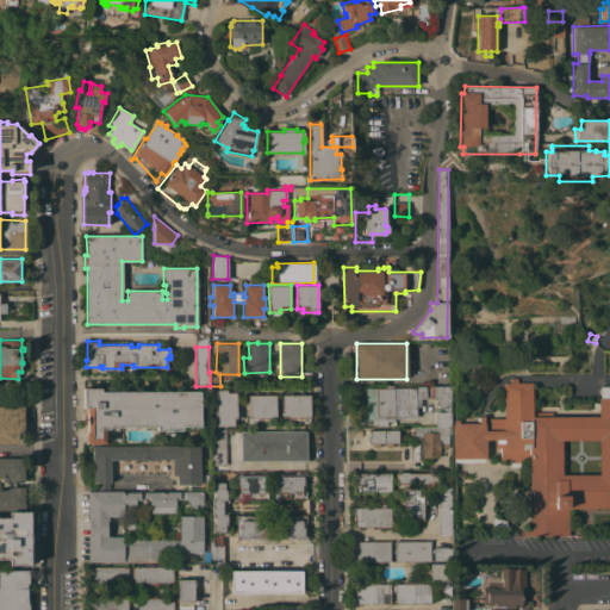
[(523,529),(529,528),(529,473),(527,473),(527,467),(509,467),(509,460),(500,460),(500,448),(495,447),(495,440),(486,440),(486,459),(484,459),(484,462),(477,461),(475,462),(474,464),(472,462),(471,462),(468,462),(465,464),(465,462),(454,462),(454,459),(453,459),(453,424),(453,421),(459,421),(459,423),(479,423),(479,421),(477,421),(477,417),(479,417),(479,416),(484,416),(484,424),(485,424),(485,430),(490,430),(490,418),(504,418),(504,383),(510,383),(510,378),(517,378),(517,383),(533,383),(533,416),(598,416),(598,398),(601,398),(601,386),(609,386),(609,387),(609,386),(609,508),(568,509),(568,536),(523,536),(523,529)]
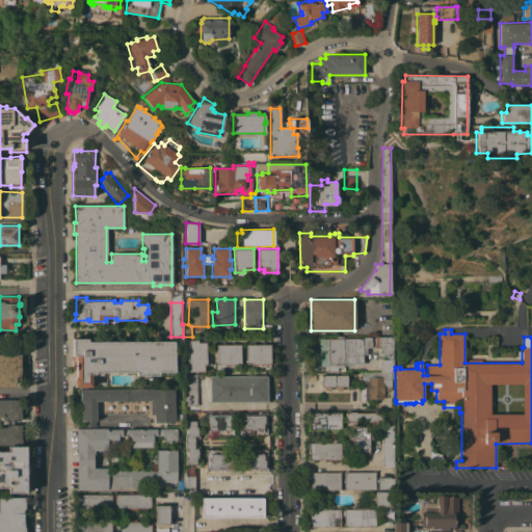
[(379,371),(379,360),(388,360),(388,356),(382,356),(382,355),(381,355),(381,347),(373,347),(373,338),(375,338),(375,337),(392,336),(393,371),(379,371)]
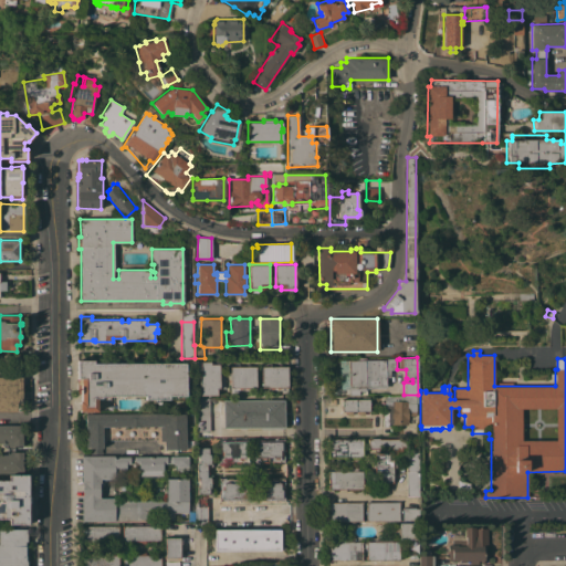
[(356,360),(356,358),(365,358),(365,360),(386,359),(386,358),(395,358),(395,369),(390,369),(390,377),(386,377),(386,388),(366,388),(366,395),(358,395),(348,395),(348,389),(339,389),(339,360),(356,360)]
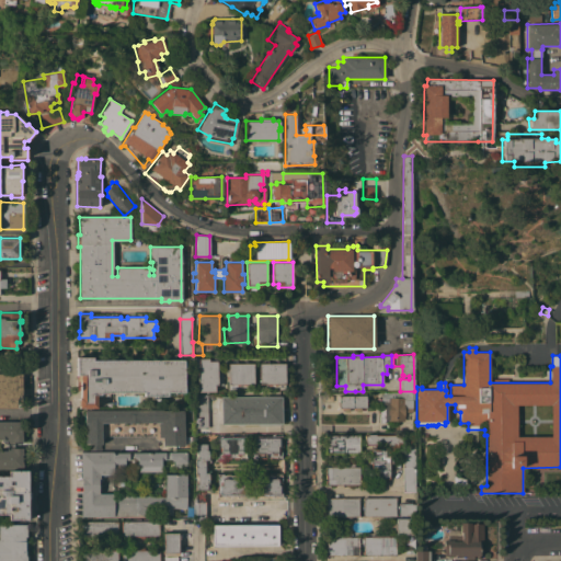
[(77,375),(77,357),(93,357),(93,359),(184,359),(184,373),(187,373),(187,379),(184,379),(184,392),(175,392),(175,395),(170,395),(170,393),(168,393),(168,397),(157,397),(157,399),(151,399),(151,396),(144,396),(144,392),(138,392),(138,396),(133,396),(133,392),(124,392),(124,396),(118,396),(118,392),(109,392),(109,396),(103,396),(103,393),(101,393),(101,395),(96,395),(96,408),(79,408),(79,398),(80,398),(80,381),(78,381),(78,375),(77,375)]
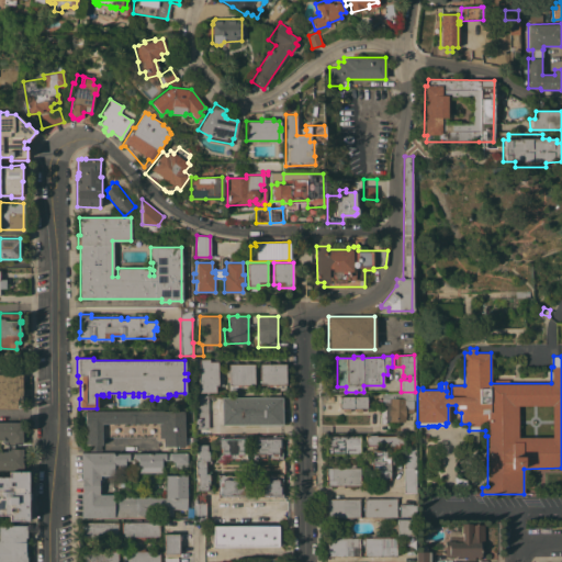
[(210,359),(210,361),(217,361),(217,371),(223,371),(223,385),(215,385),(215,393),(199,393),(198,372),(200,372),(200,359),(210,359)]
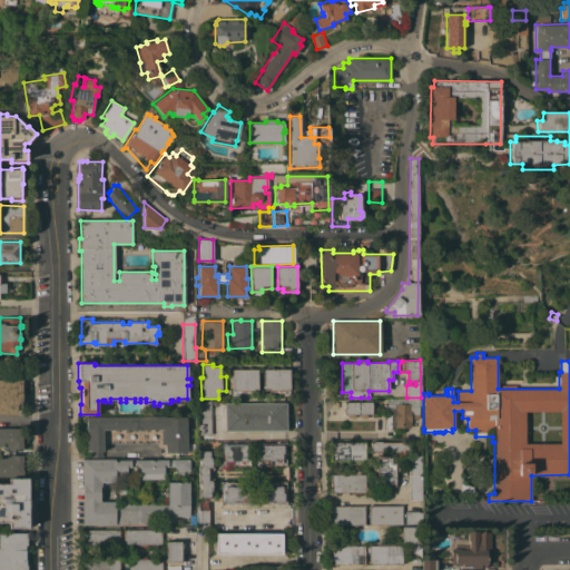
[(232,369),(257,369),(258,390),(252,390),(252,393),(237,393),(237,391),(232,391),(232,369)]
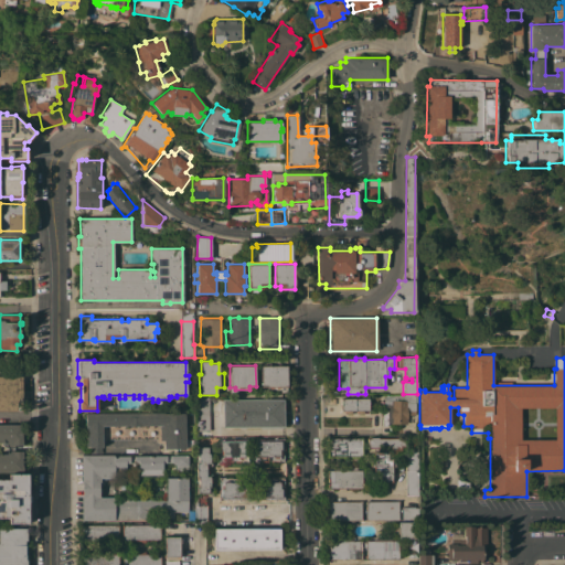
[(262,365),(287,365),(287,387),(279,387),(279,388),(277,388),(277,390),(273,390),(273,388),(269,388),(269,387),(262,387),(262,365)]
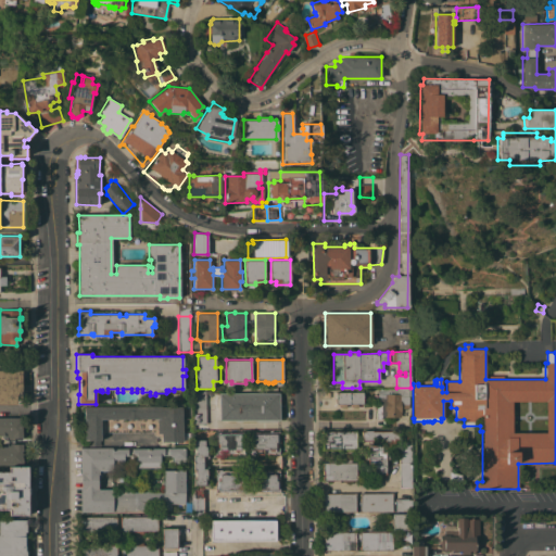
[(0,369),(22,370),(22,404),(0,404),(0,369)]
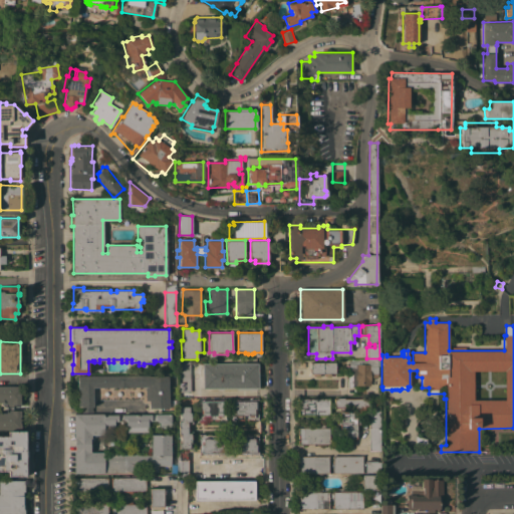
[(377,358),(377,377),(371,377),(371,373),(370,373),(370,386),(355,386),(355,384),(352,384),(352,388),(347,388),(347,376),(348,376),(348,364),(349,364),(349,360),(350,360),(350,358),(377,358)]
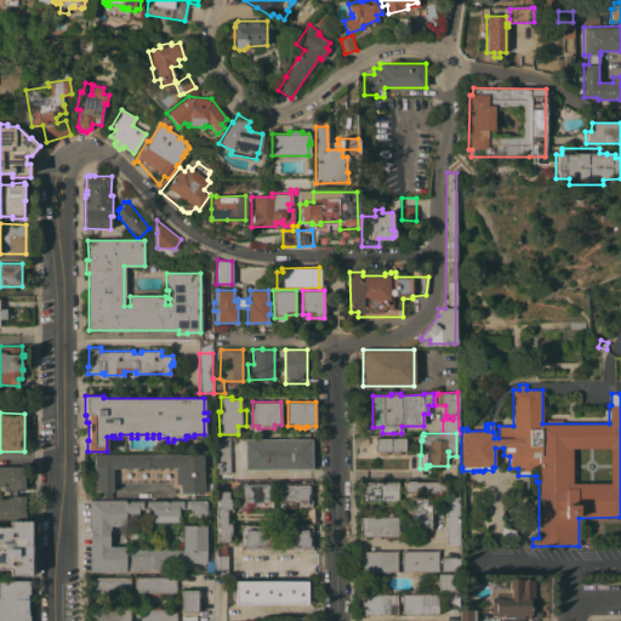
[(229,437),(229,480),(214,480),(214,437),(229,437)]
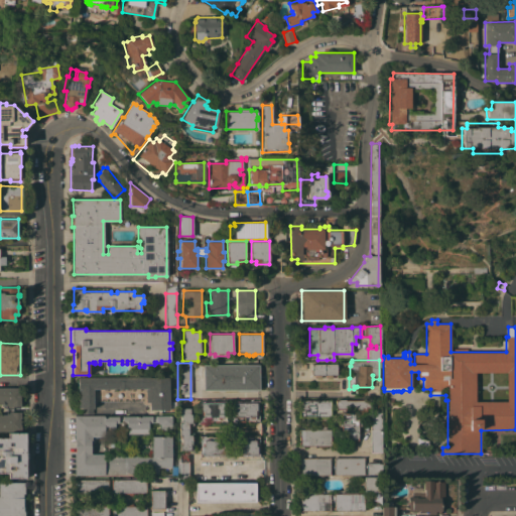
[(259,364),(259,390),(203,390),(203,365),(259,364)]
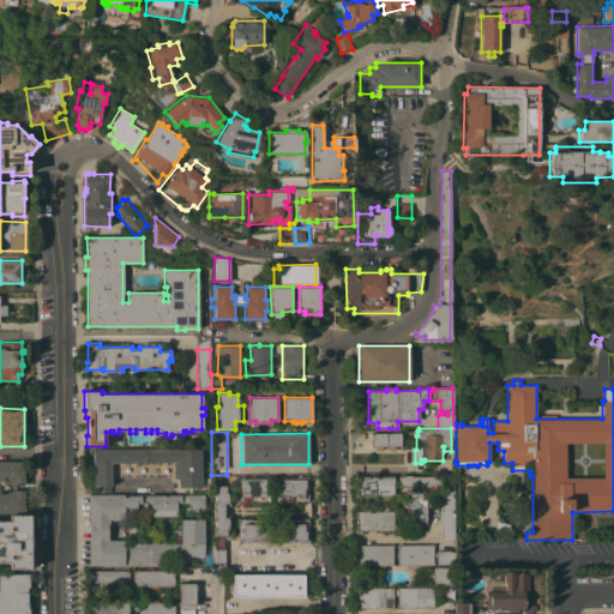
[(401,433),(401,446),(395,446),(395,451),(390,451),(390,446),(381,446),(381,451),(377,451),(377,446),(371,446),(371,433),(401,433)]
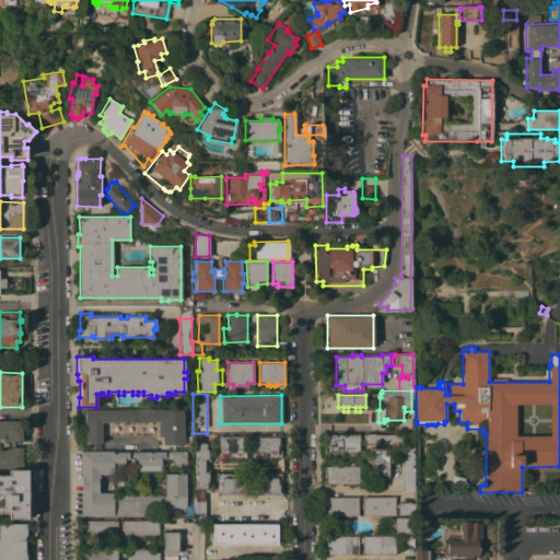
[(163,409),(184,409),(184,444),(162,445),(162,438),(158,438),(158,421),(100,422),(101,446),(101,450),(89,450),(89,446),(89,443),(84,443),(84,409),(163,409)]
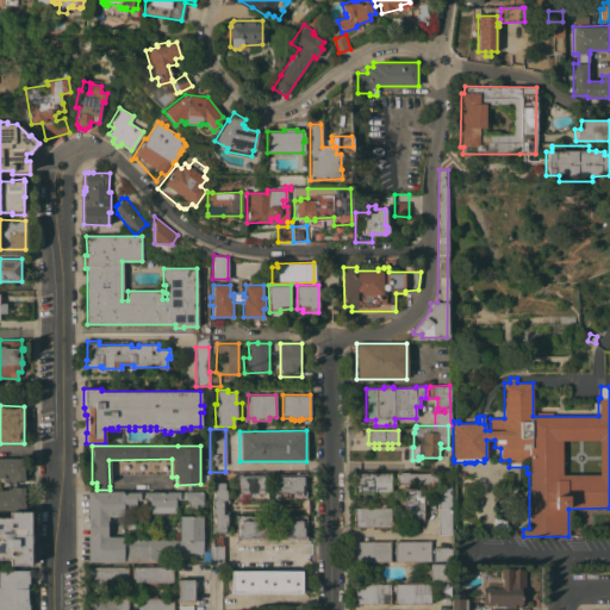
[(0,490),(7,490),(7,486),(14,486),(14,487),(24,487),(24,510),(0,510),(0,458),(25,458),(25,464),(24,465),(24,466),(24,480),(14,481),(7,481),(7,477),(0,477),(0,490)]
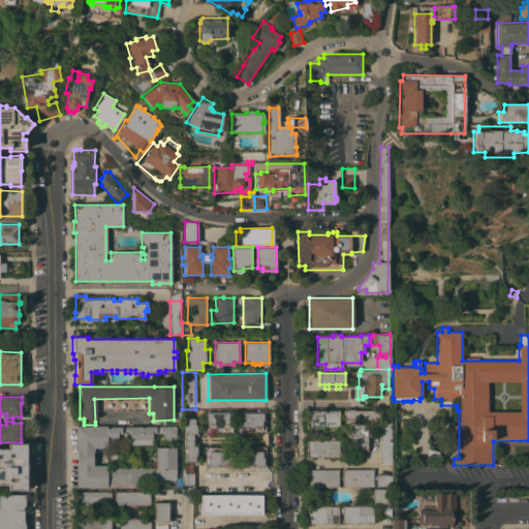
[(343,410),(346,410),(346,409),(354,409),(354,410),(375,410),(375,413),(377,413),(377,417),(375,417),(375,422),(366,422),(366,418),(353,419),(353,422),(350,422),(350,419),(343,419),(343,410)]
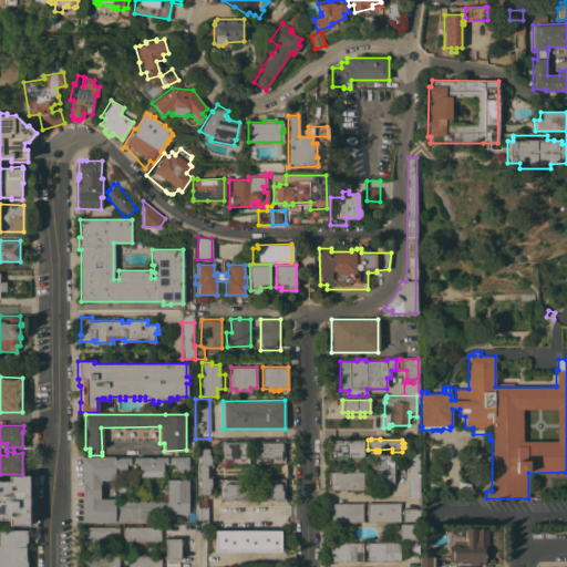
[(285,440),(285,446),(286,446),(286,452),(285,452),(285,463),(279,463),(279,464),(271,464),(271,462),(268,462),(268,464),(261,464),(261,463),(256,463),(255,440),(285,440)]
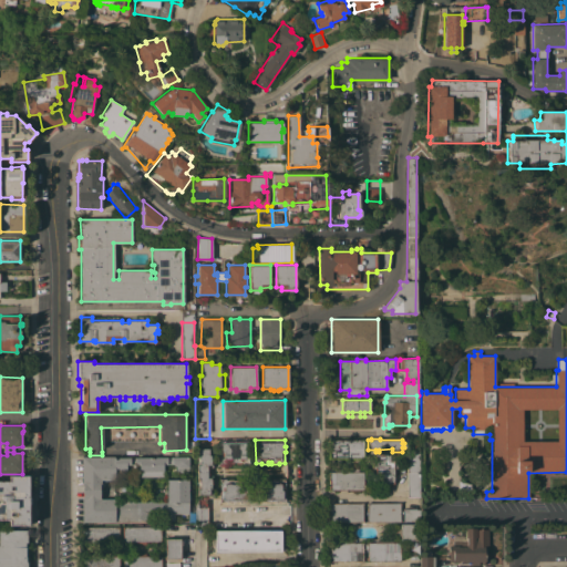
[(363,440),(363,459),(358,459),(358,462),(351,462),(351,459),(341,459),(341,462),(334,462),(334,459),(329,459),(329,440),(363,440)]
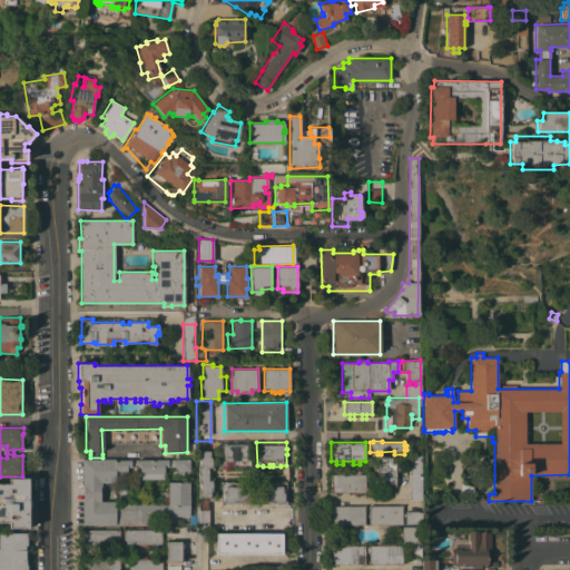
[(251,443),(251,467),(237,467),(237,465),(234,465),(234,467),(227,467),(220,467),(220,443),(251,443)]
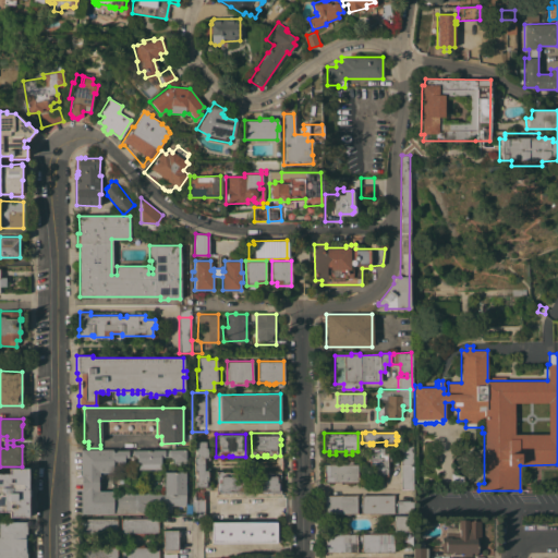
[(208,440),(209,460),(206,460),(206,464),(206,469),(208,469),(209,487),(194,487),(194,440),(208,440)]
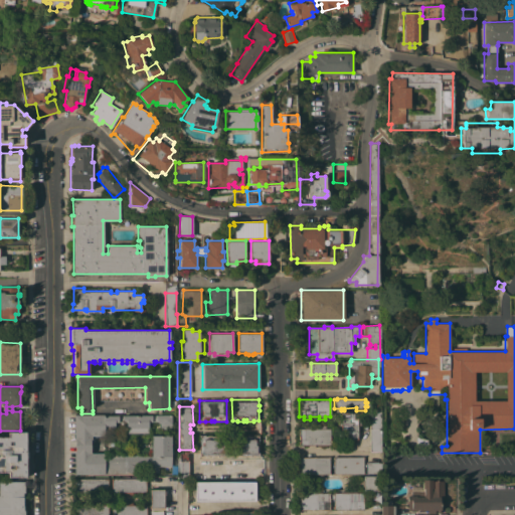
[(381,452),(369,452),(369,415),(380,409),(381,452)]
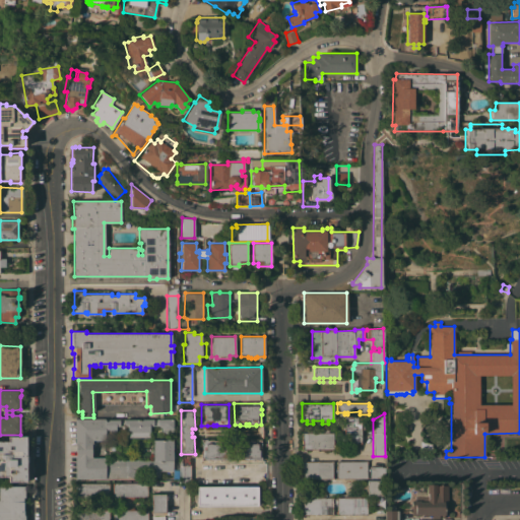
[(347,444),(347,436),(344,436),(344,430),(341,430),(341,424),(344,424),(344,416),(356,416),(358,423),(361,423),(361,424),(364,424),(364,430),(361,430),(361,444),(347,444)]
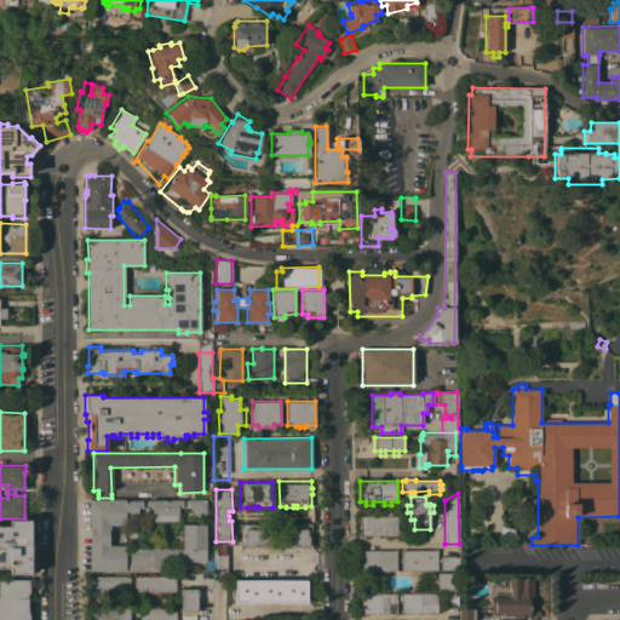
[(125,499),(125,500),(206,500),(206,516),(193,516),(193,510),(189,510),(189,507),(181,507),(181,510),(178,510),(178,521),(153,522),(153,516),(144,516),(144,509),(138,509),(138,517),(126,517),(126,524),(109,524),(109,544),(110,544),(110,545),(125,545),(125,549),(131,549),(131,547),(138,547),(138,549),(141,549),(141,547),(149,547),(149,549),(182,549),(182,524),(206,524),(206,561),(190,562),(190,569),(125,569),(125,570),(90,570),(89,544),(91,544),(91,530),(90,530),(89,499),(125,499)]
